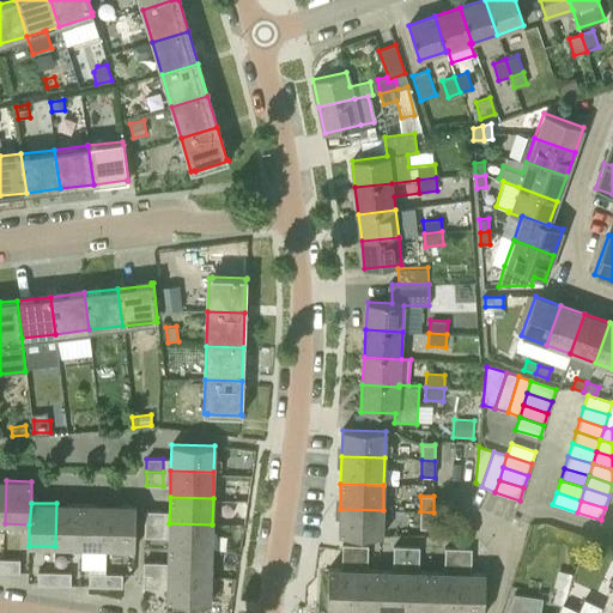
[(55,546),(82,547),(83,504),(56,503),(55,546)]
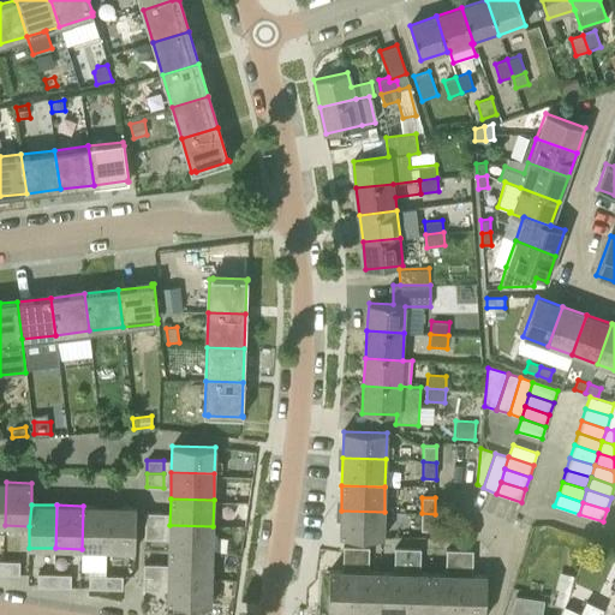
[(82,549),(108,550),(109,507),(83,506),(82,549)]
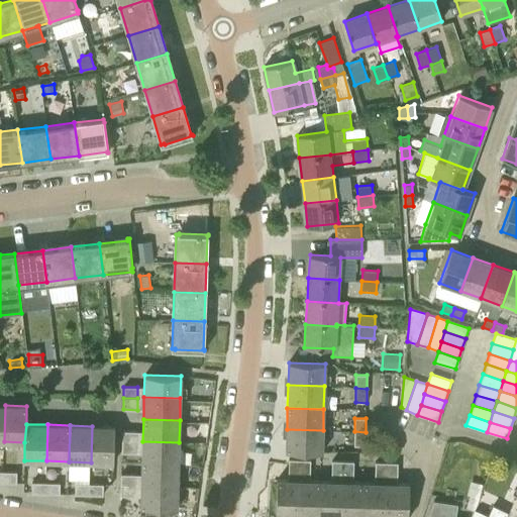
[(92,426),(91,462),(113,462),(114,426),(92,426)]
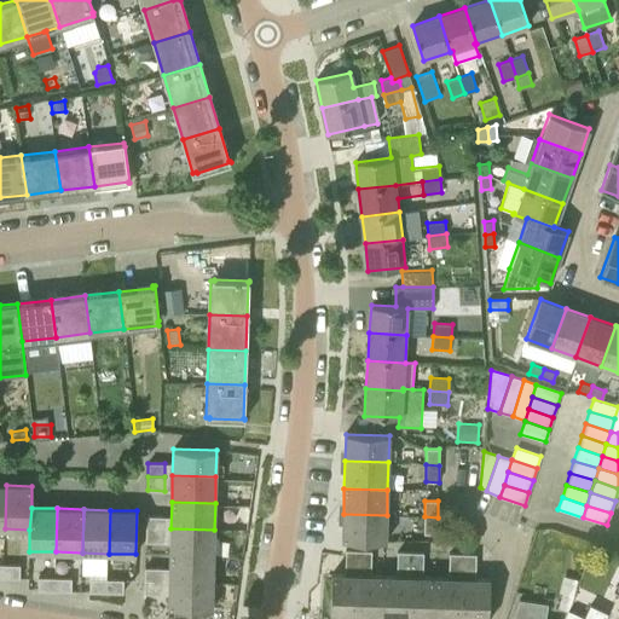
[(387,515),(343,514),(342,541),(386,542),(387,515)]
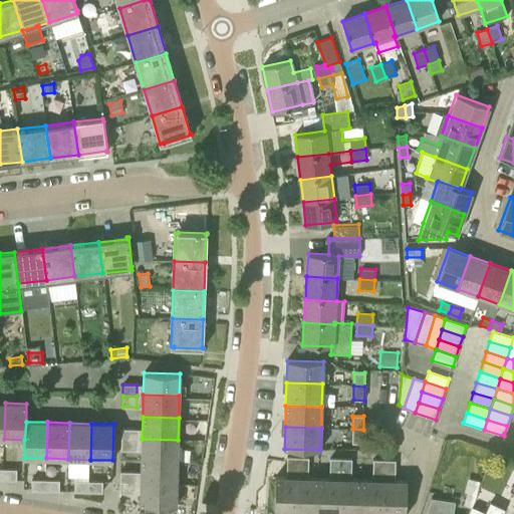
[(121,439),(136,440),(136,429),(121,429),(121,439)]
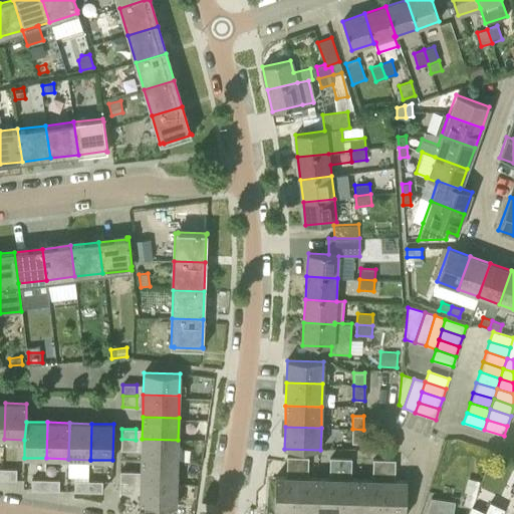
[(363,430),(352,429),(351,443),(362,443),(363,430)]
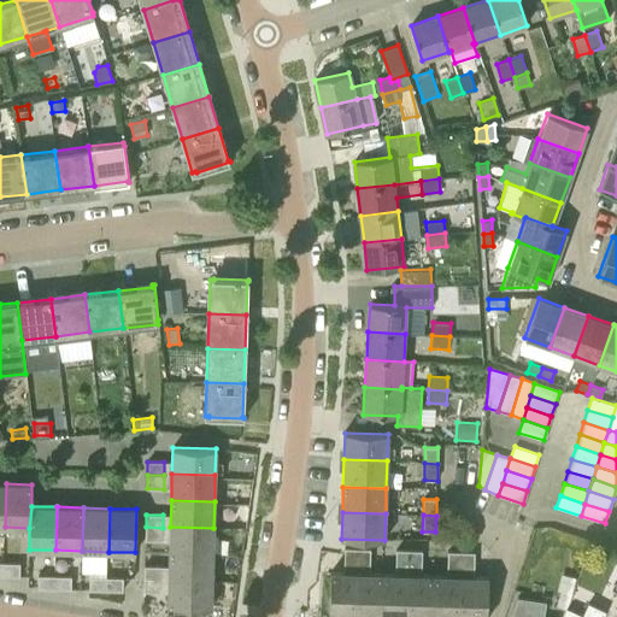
[(163,528),(146,527),(145,540),(162,540),(163,528)]
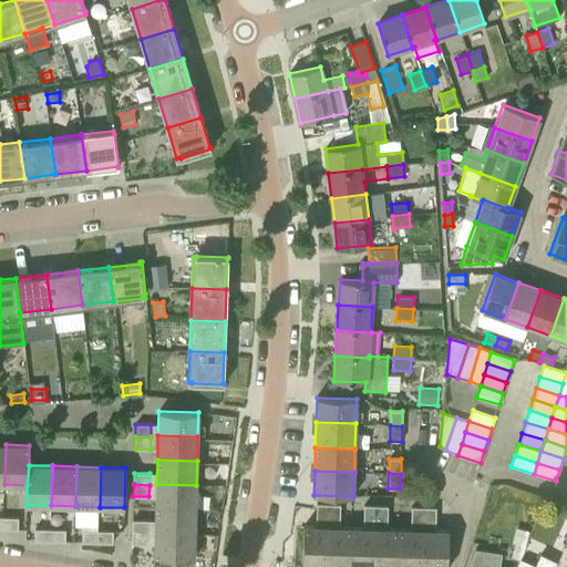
[(155,508),(195,509),(196,485),(156,484),(155,508)]
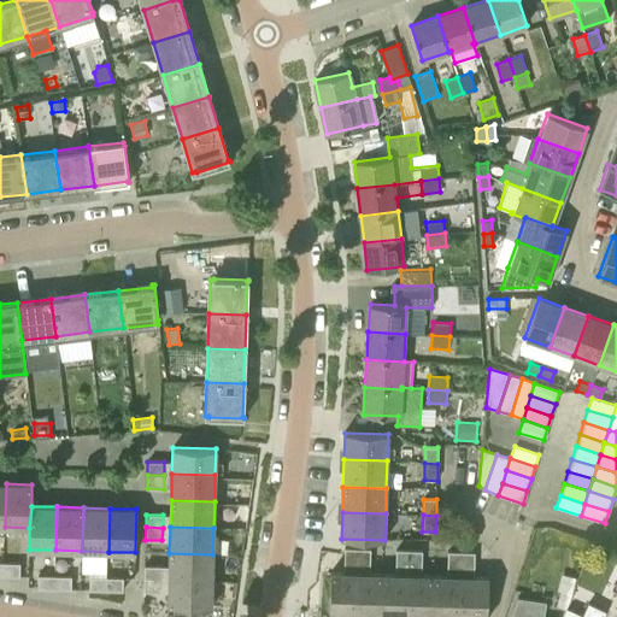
[(344,565),(357,565),(357,548),(345,548),(344,565)]
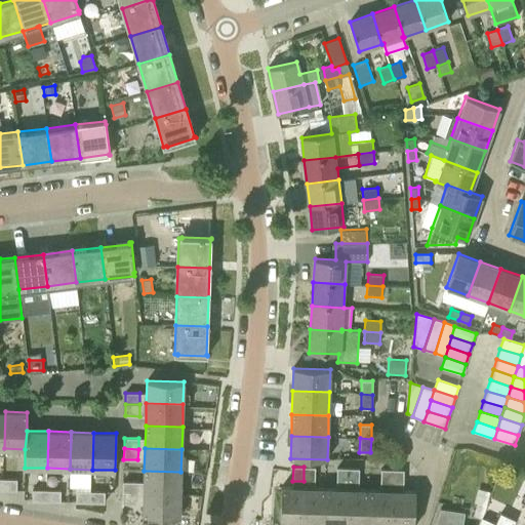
[(304,467),(304,481),(315,482),(315,468),(304,467)]
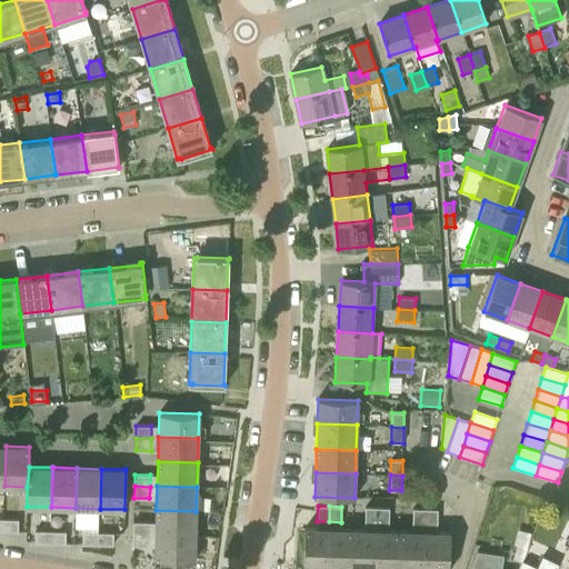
[(365,522),(377,523),(377,508),(366,507),(365,522)]
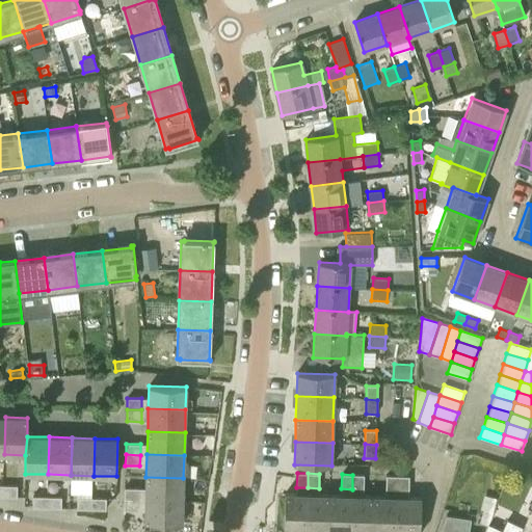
[(352,475),(352,489),(363,489),(364,475),(352,475)]
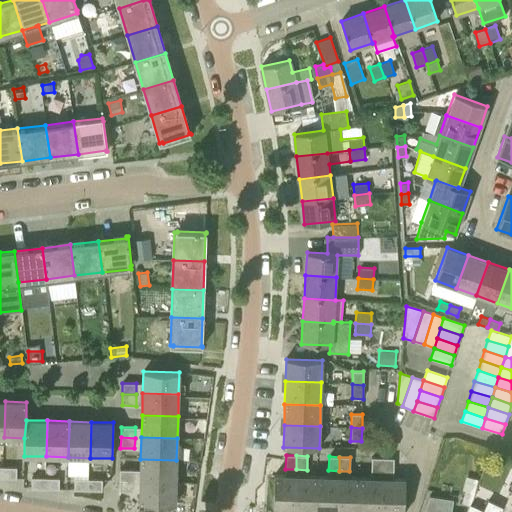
[(371,472),(382,472),(382,458),(371,458),(371,472)]
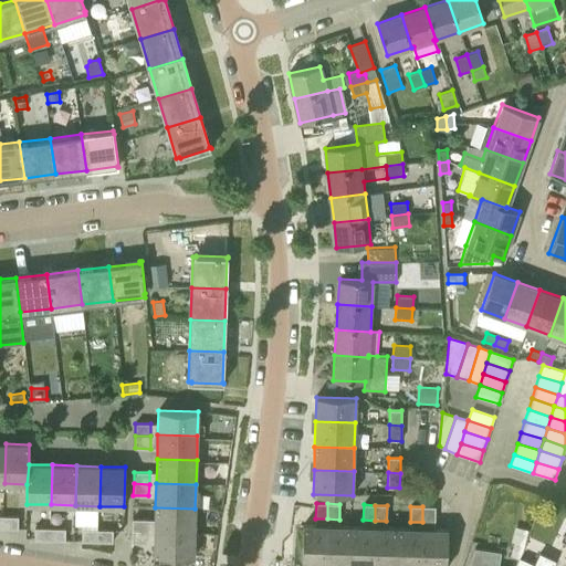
[(422,506),(422,522),(435,522),(436,506),(422,506)]
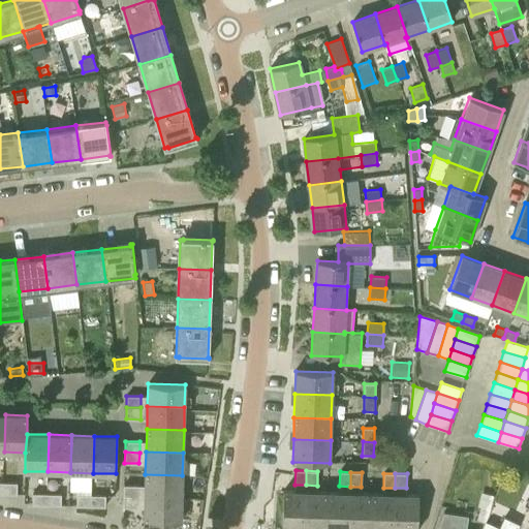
[(145,497),(182,498),(182,475),(145,474),(145,497)]
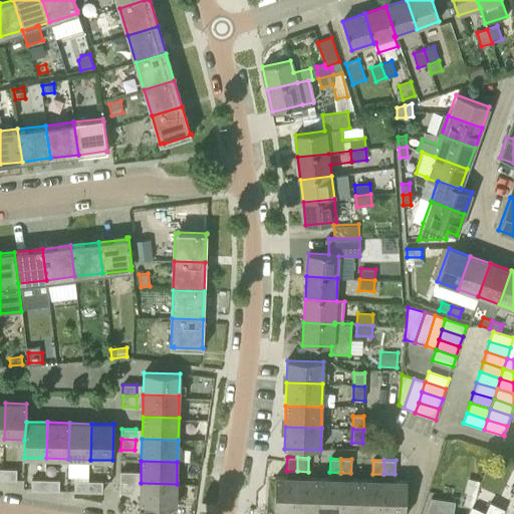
[(3,469),(2,480),(16,480),(16,470),(3,469)]
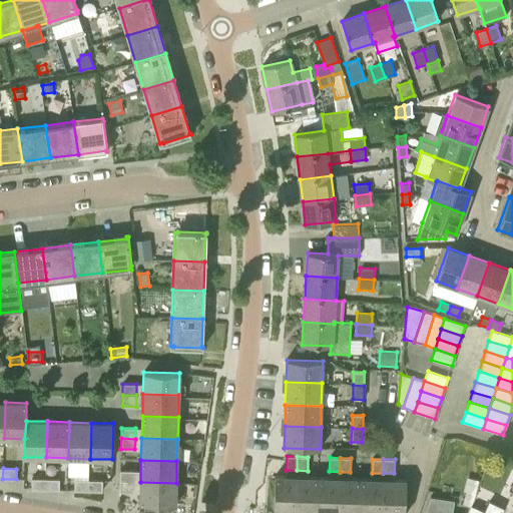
[(119,481),(133,481),(134,471),(120,470),(119,481)]
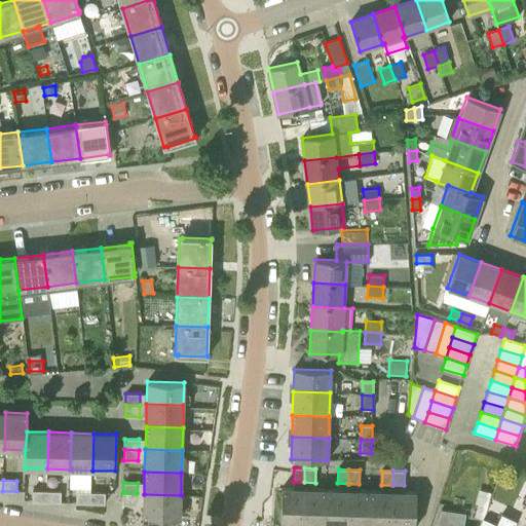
[(280,525),(303,525),(304,489),(282,488),(280,525)]
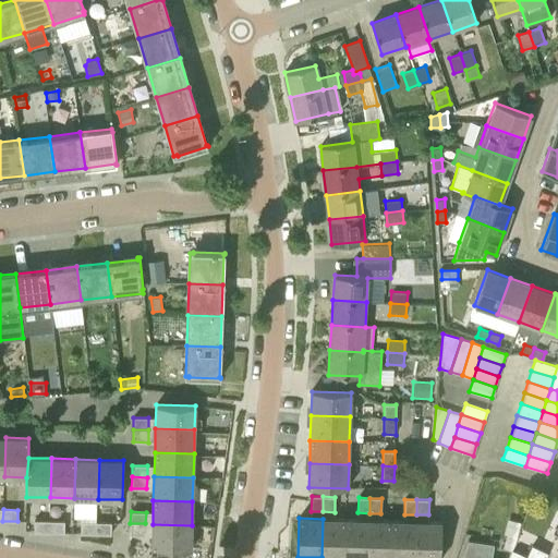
[(512,552),(521,522),(508,518),(504,534),(507,534),(502,548),(512,552)]
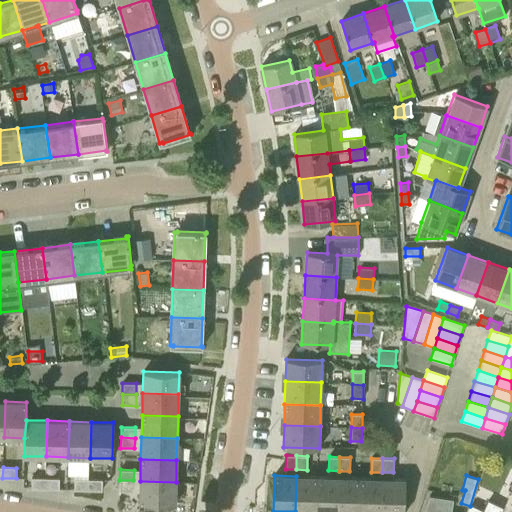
[(295,511),(302,511),(316,511),(318,476),(296,476),(295,511)]
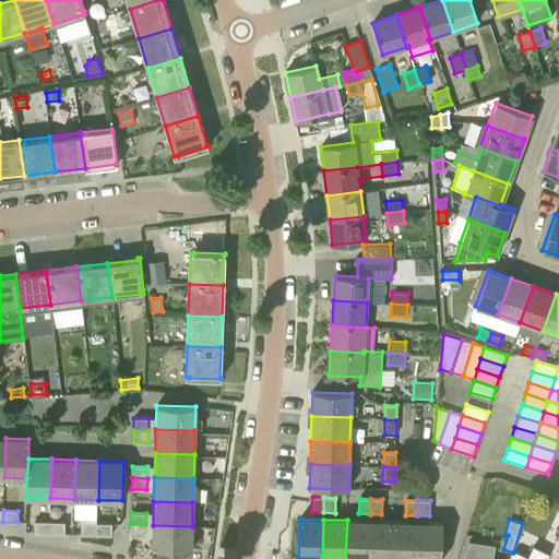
[(345,558),(369,558),(371,521),(347,520),(345,558)]
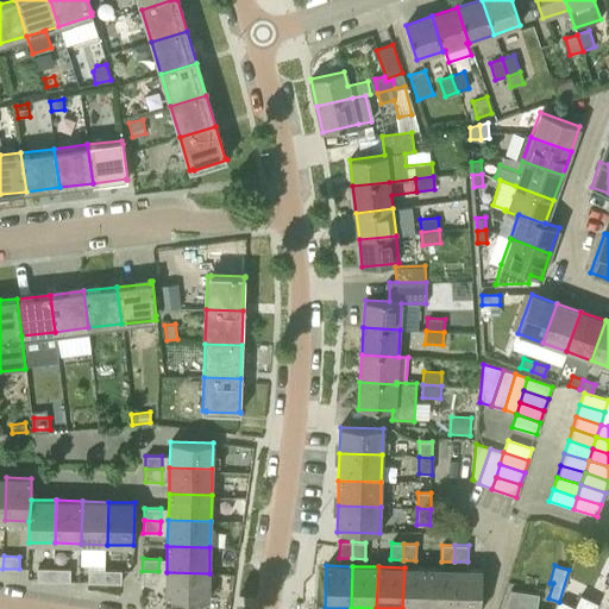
[(402,608),(428,608),(429,569),(405,567),(402,608)]
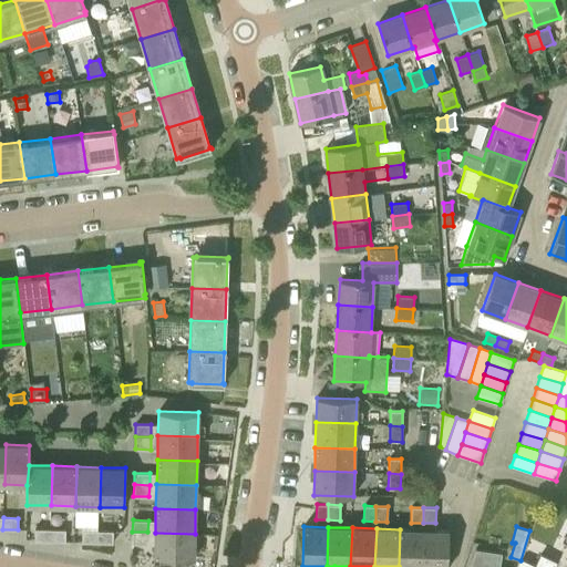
[(34,542),(50,542),(50,529),(34,529),(34,542)]
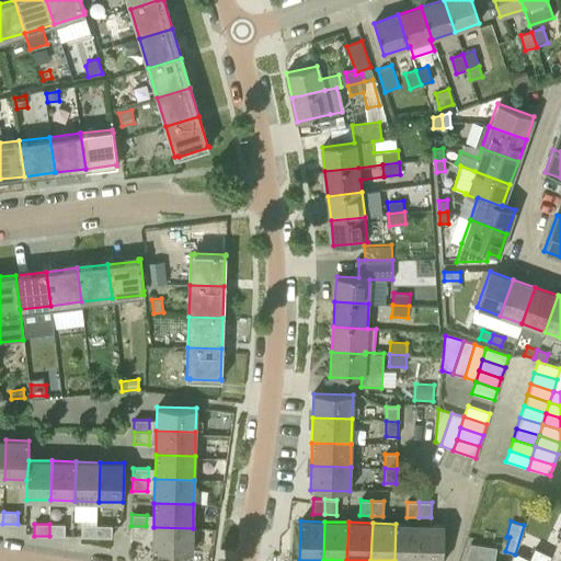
[(49,524),(49,536),(65,536),(65,524),(49,524)]
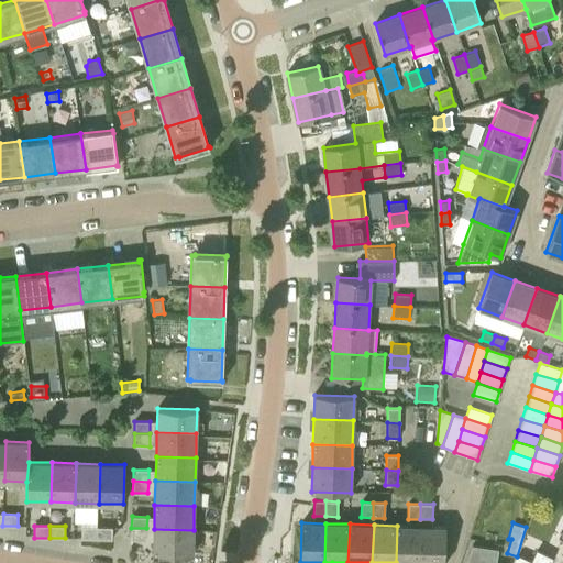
[(396,562),(420,562),(421,526),(397,526),(396,562)]
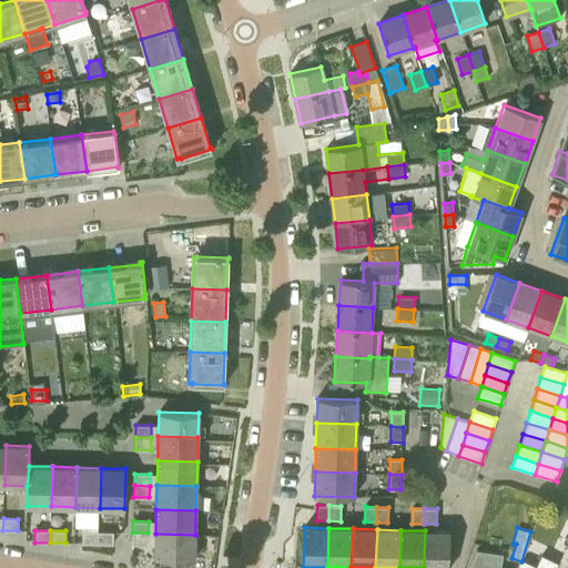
[(425,530),(424,567),(447,567),(449,531),(425,530)]
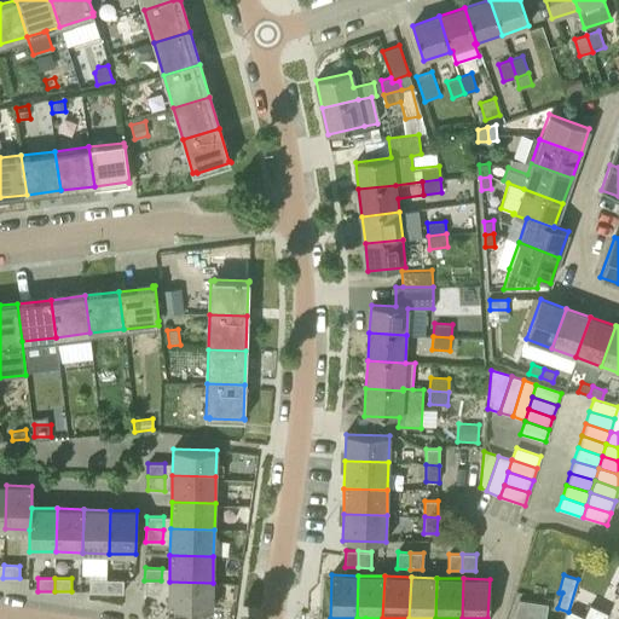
[(90,593),(106,593),(106,579),(90,579),(90,593)]
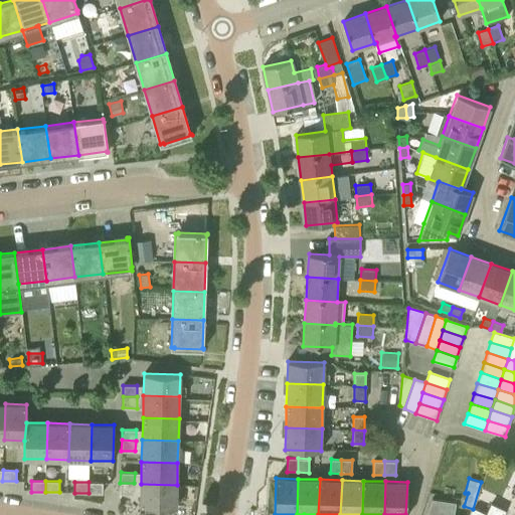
[(89,482),(89,493),(103,494),(103,483),(89,482)]
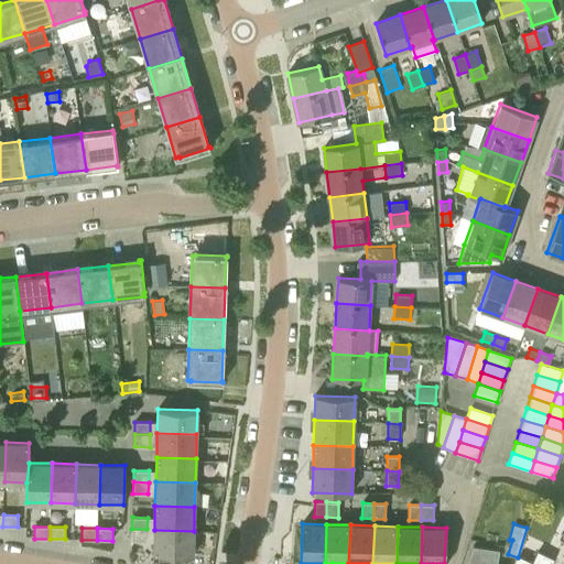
[(147,529),(131,529),(131,541),(147,541),(147,529)]
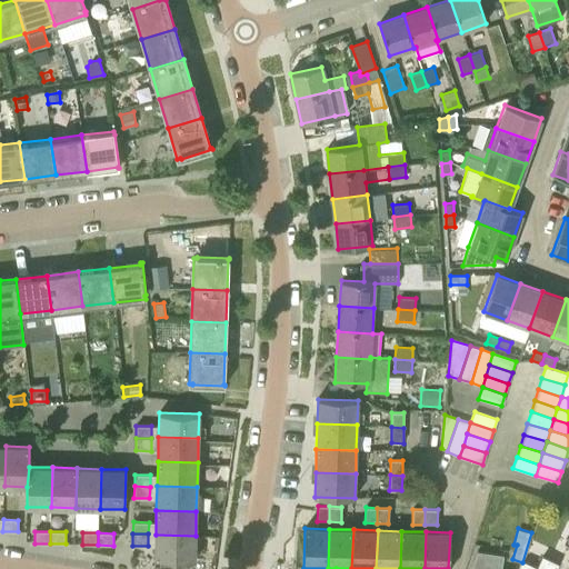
[(196,536),(156,535),(155,559),(195,560),(196,536)]
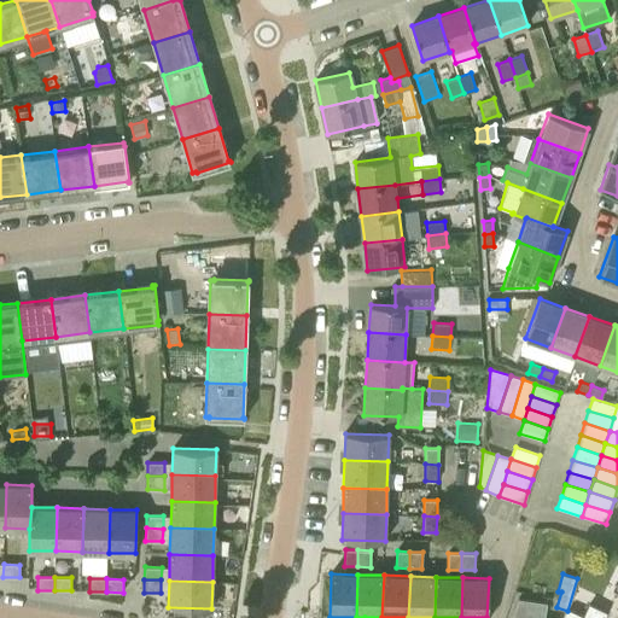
[(544,617),(547,602),(542,602),(518,599),(511,617),(544,617)]
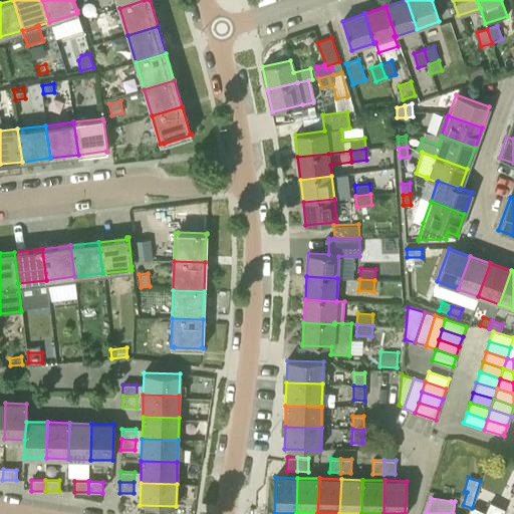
[(501,513),(504,509),(490,502),(484,513),(501,513)]
